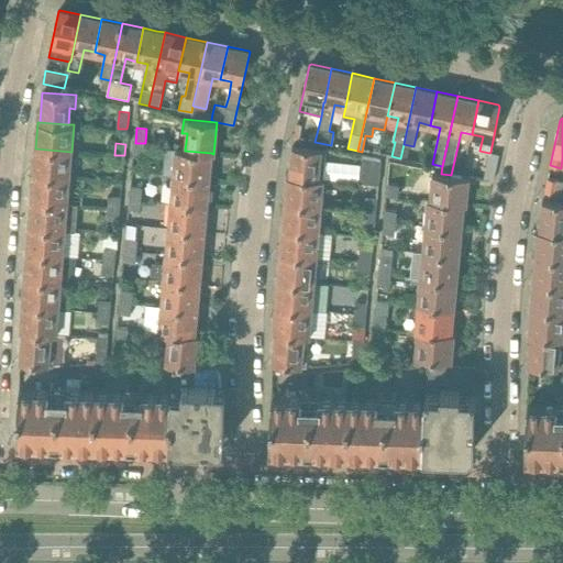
[(135,143),(134,157),(144,158),(145,143),(135,143)]
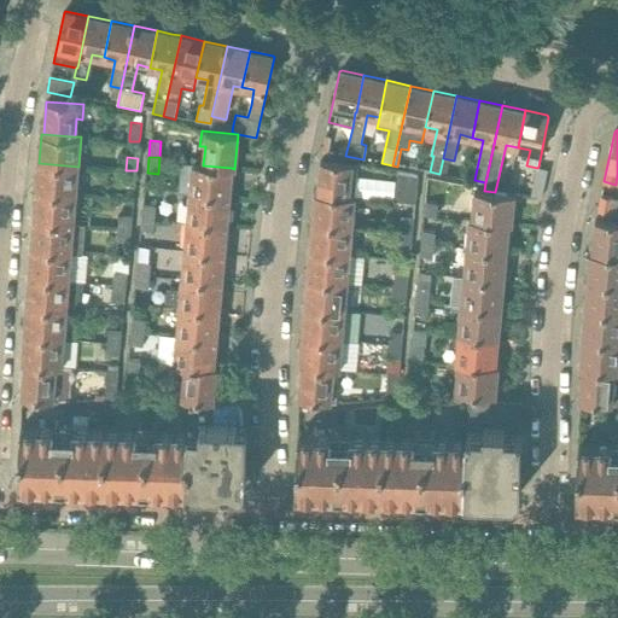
[(321,161),(318,193),(349,197),(350,179),(356,179),(357,164),(321,161)]
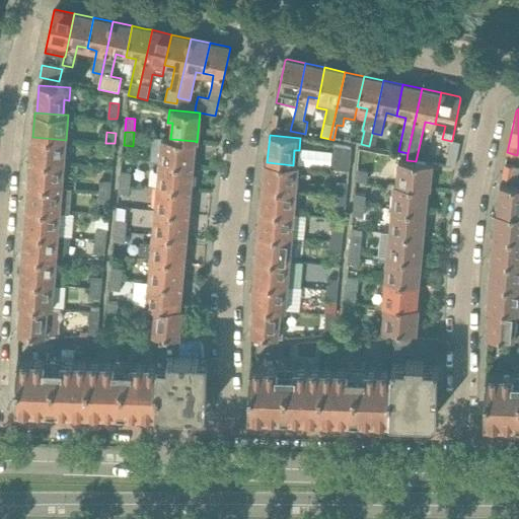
[(193,165),(195,141),(170,139),(170,138),(152,136),(149,161),(159,162),(193,165)]
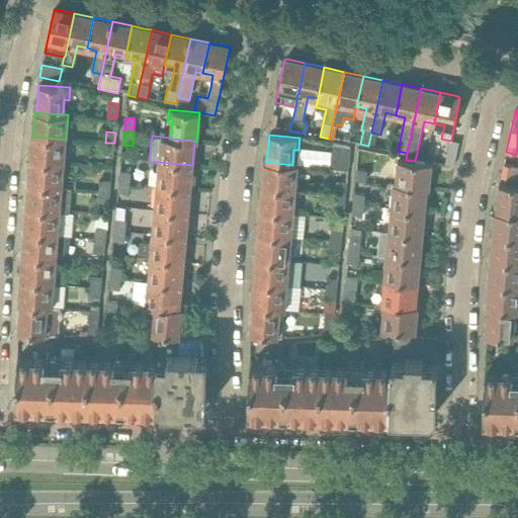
[(32,137),(30,161),(64,164),(66,140),(32,137)]
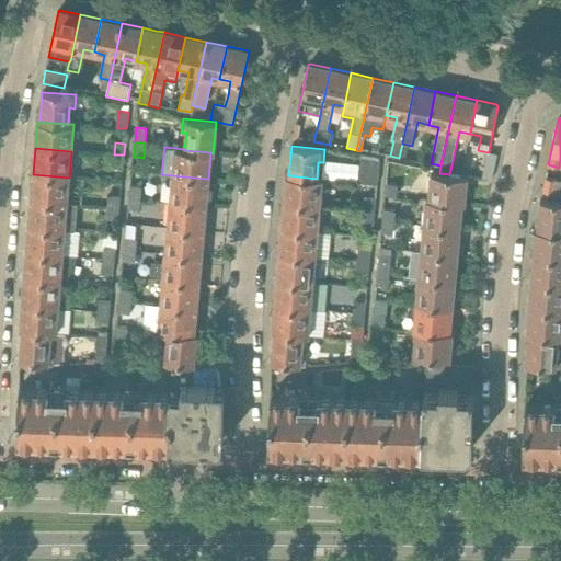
[(488,152),(482,179),(491,180),(496,153),(489,151),(488,152)]
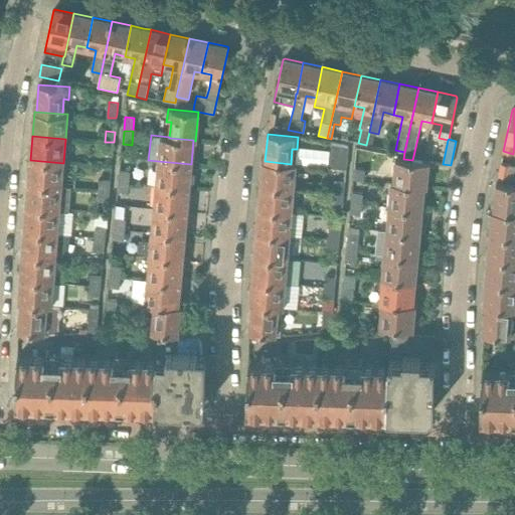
[(114,142),(105,142),(104,152),(113,153),(114,142)]
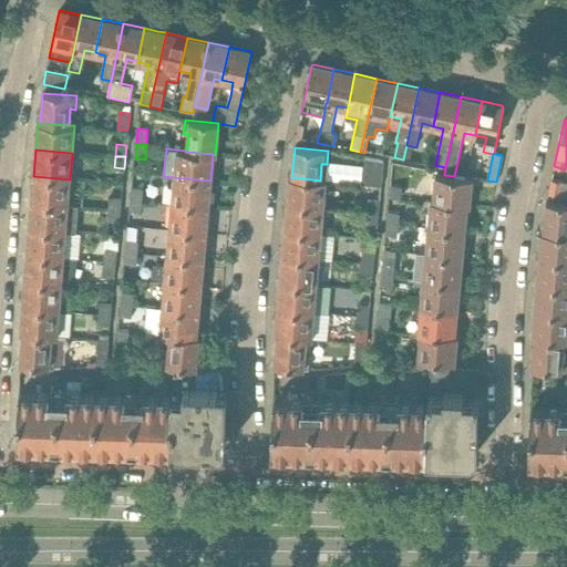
[(383,162),(364,157),(362,184),(381,185),(383,162)]
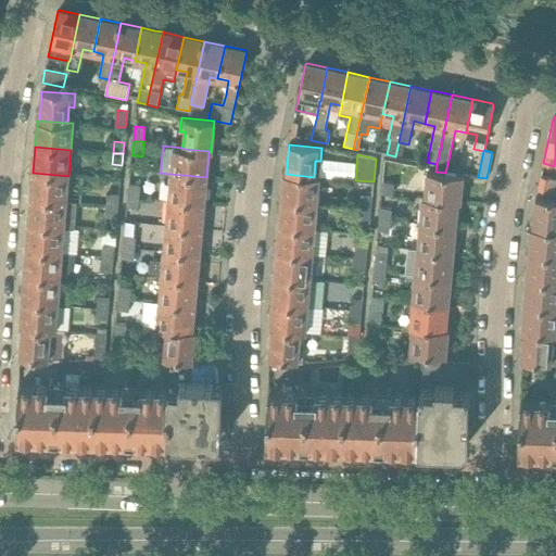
[(428,172),(425,197),(425,198),(458,201),(460,201),(463,175),(463,174),(456,174),(445,173),(436,172),(428,172)]
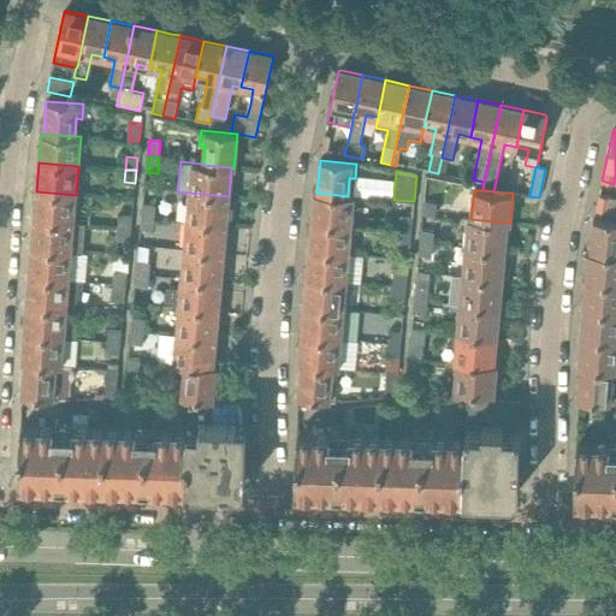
[(73,223),(76,195),(36,191),(34,220),(73,223)]
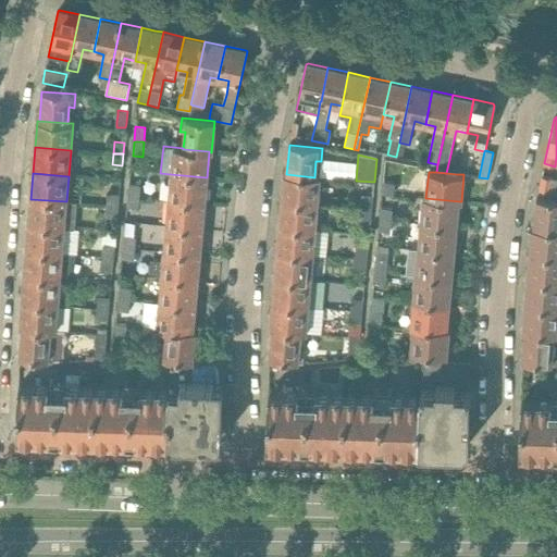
[(207,177),(171,174),(169,199),(205,202),(207,177)]
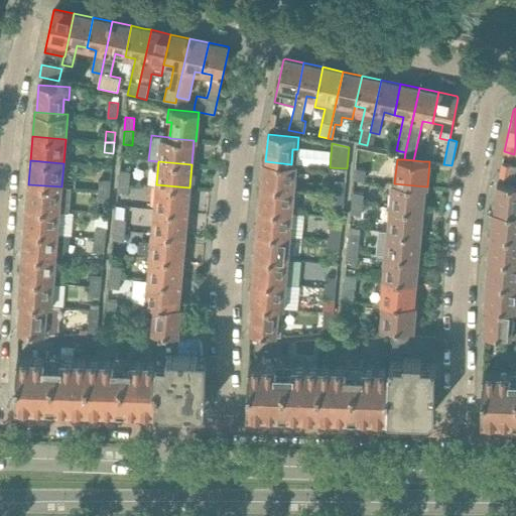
[(294,188),(296,164),(291,164),(265,161),(263,161),(261,185),(294,188)]
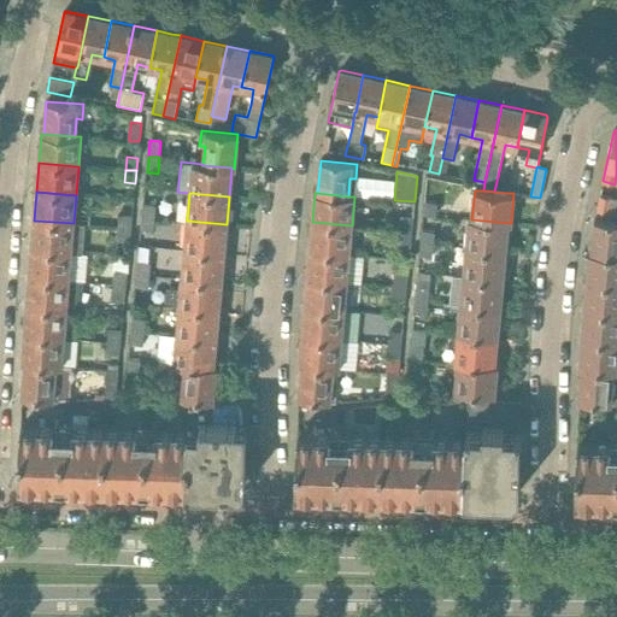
[(616,215),(616,199),(600,195),(597,210),(616,215)]
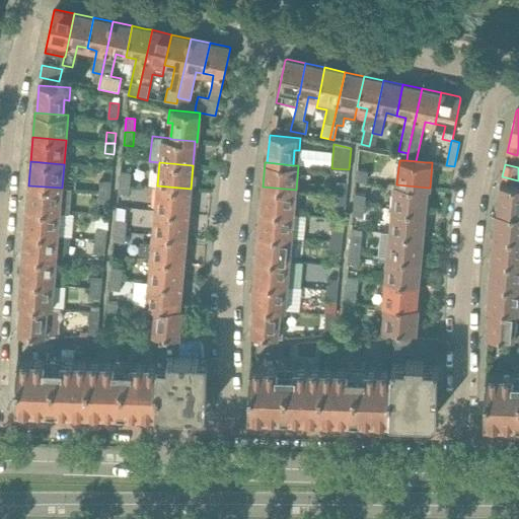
[(355,179),(366,180),(367,170),(356,169),(355,179)]
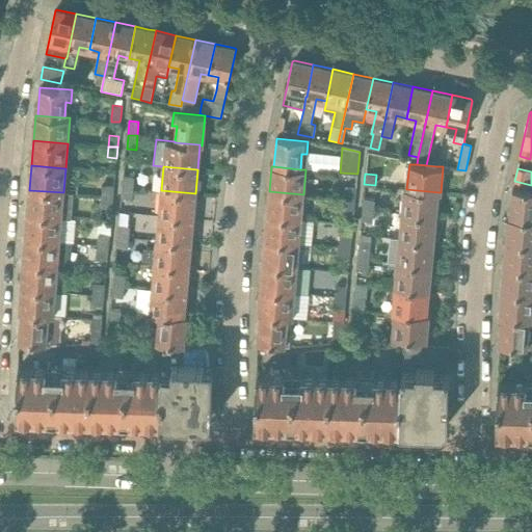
[(124,177),(123,187),(132,188),(133,177),(124,177)]
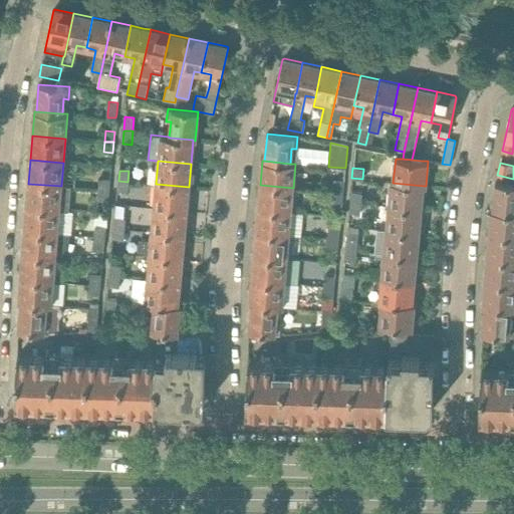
[(109,190),(110,179),(101,179),(100,189),(109,190)]
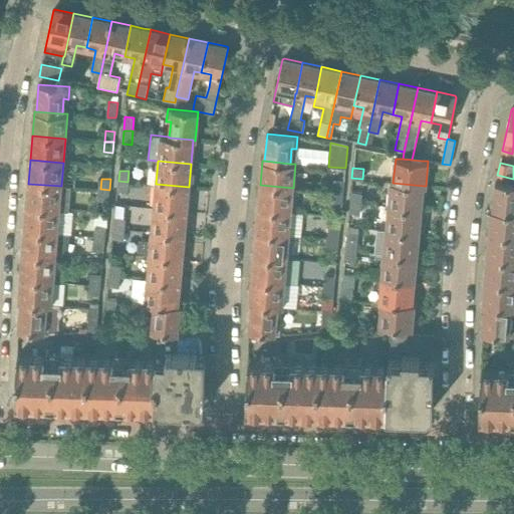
[(118,181),(117,191),(126,192),(127,182),(118,181)]
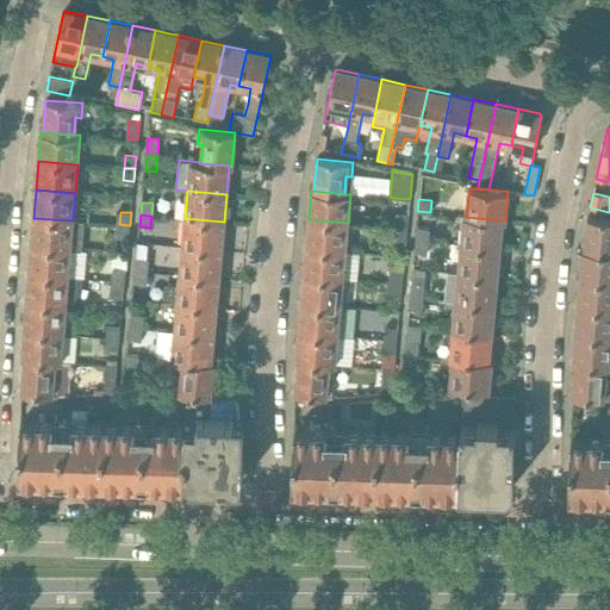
[(396,215),(394,228),(406,229),(408,216),(396,215)]
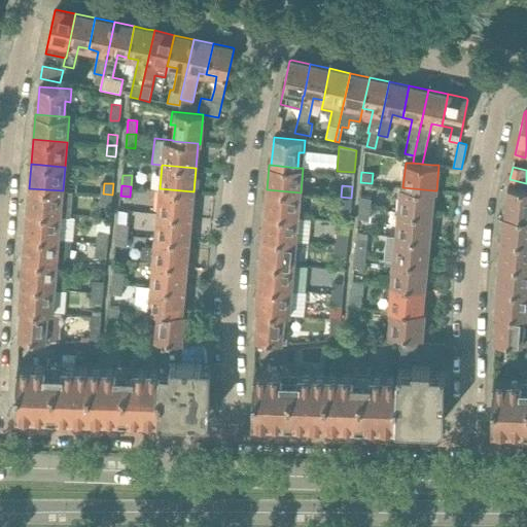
[(432,214),(434,190),(402,187),(402,186),(400,186),(398,211),(432,214)]
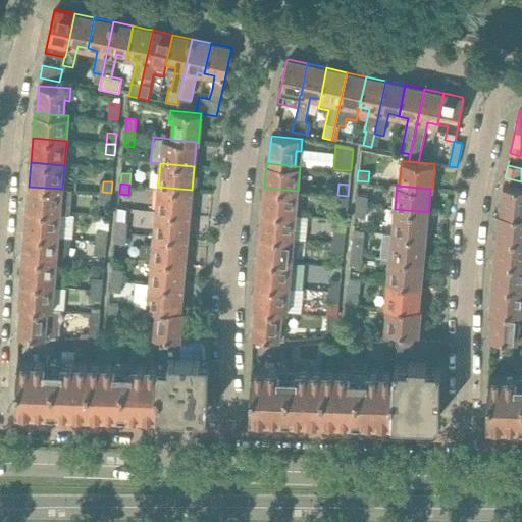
[(521,187),(503,186),(501,214),(521,215),(521,187)]
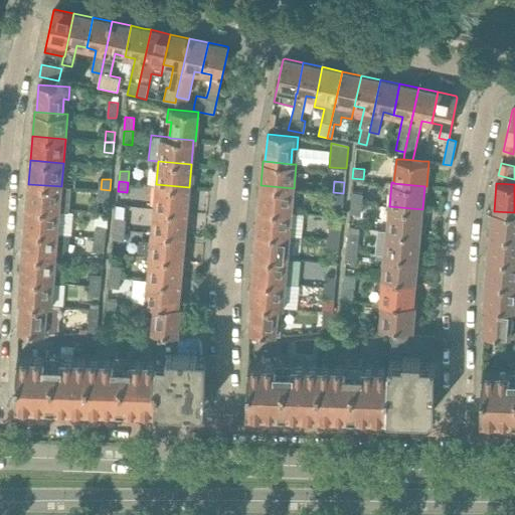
[(61,186),(28,184),(26,208),(59,210),(69,211),(71,187),(61,186)]
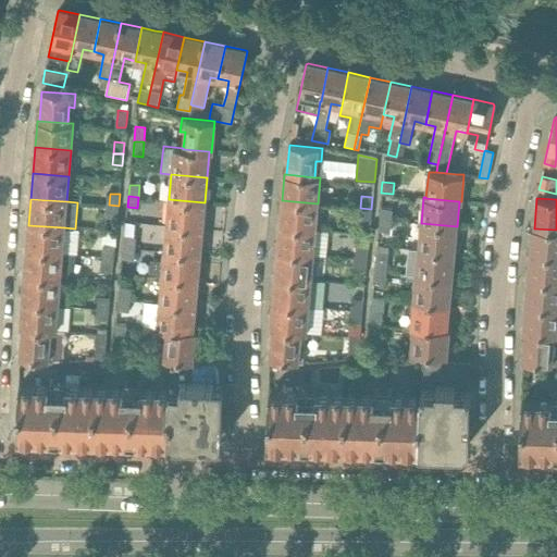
[(169,199),(166,225),(202,229),(205,202),(169,199)]
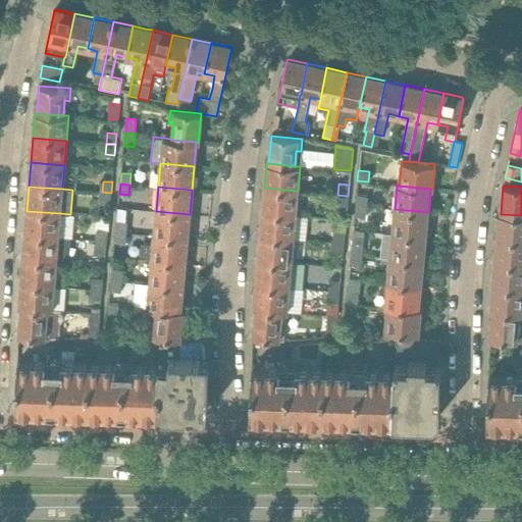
[(262,212),(295,215),(298,191),(264,188),(262,212)]
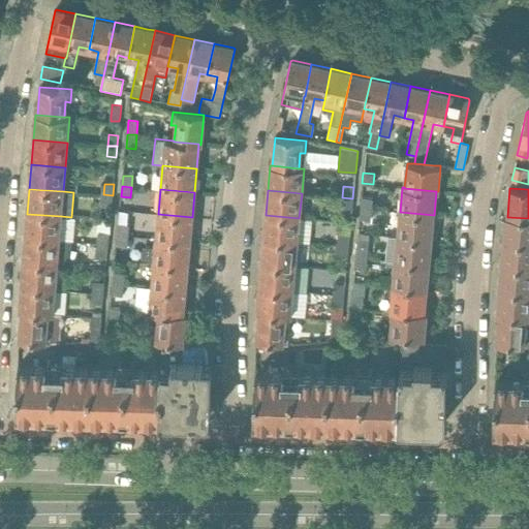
[(113,195),(103,194),(102,205),(112,205),(113,195)]
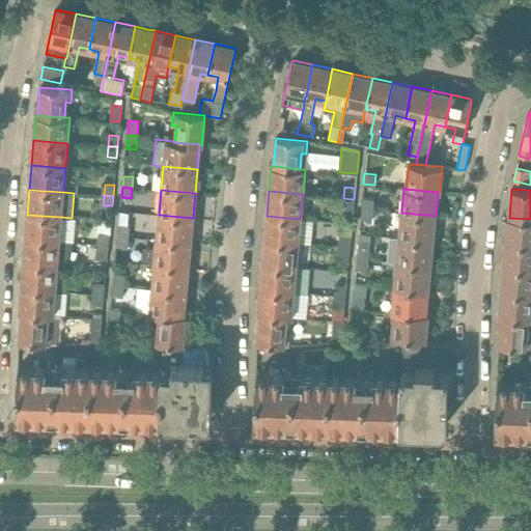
[(353,210),(354,199),(343,198),(342,208),(353,210)]
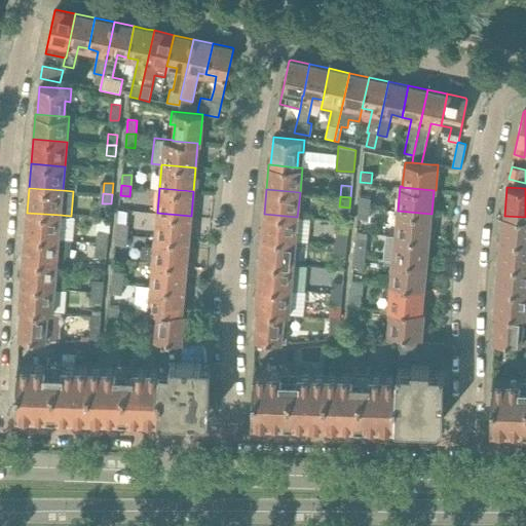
[(359,196),(358,207),(368,208),(369,197),(359,196)]
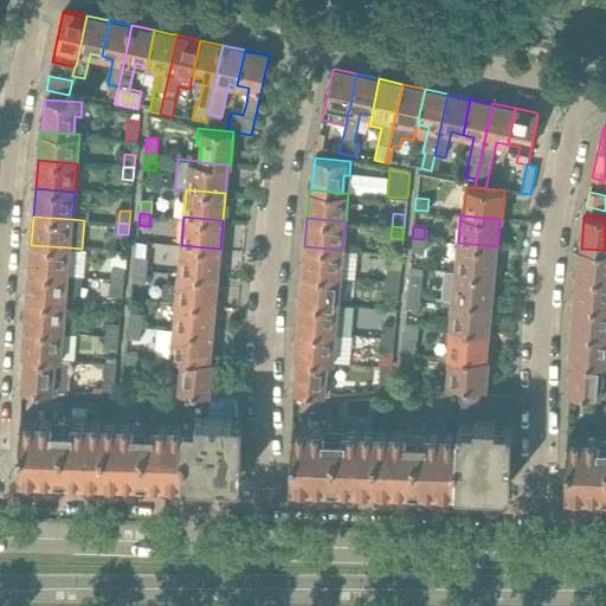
[(412,238),(411,250),(423,252),(424,239),(412,238)]
